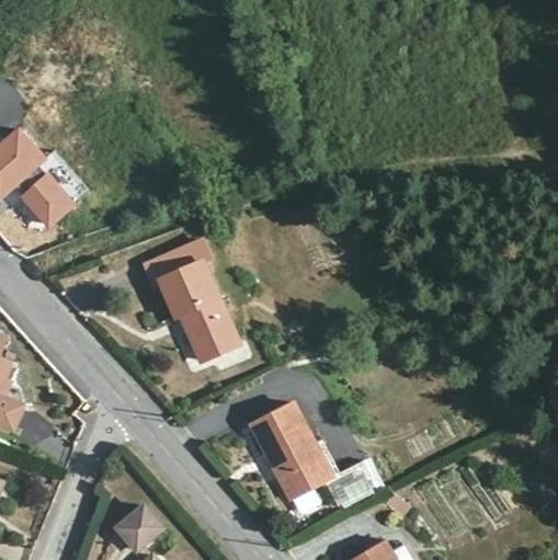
[(16,124),(0,138),(0,200),(12,189),(50,229),(78,205),(37,163),(45,155),(16,124)]
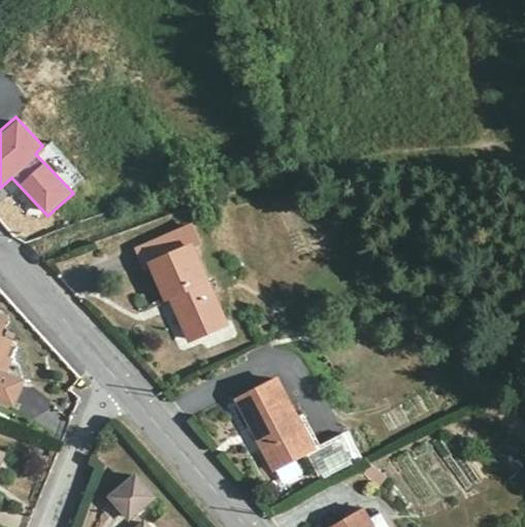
[(192,227),(138,249),(145,265),(153,263),(168,296),(179,291),(184,302),(176,306),(191,337),(227,322),(193,244),(199,241),(192,227)]
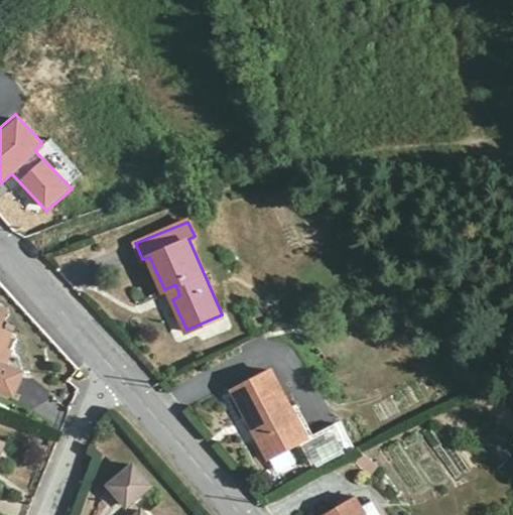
[(0,361),(11,332),(0,327),(0,361)]
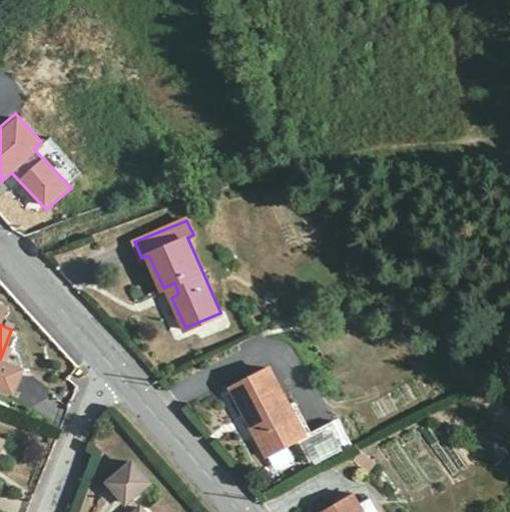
[(297,439),(305,435),(271,369),(231,388),(266,455),(297,439)]
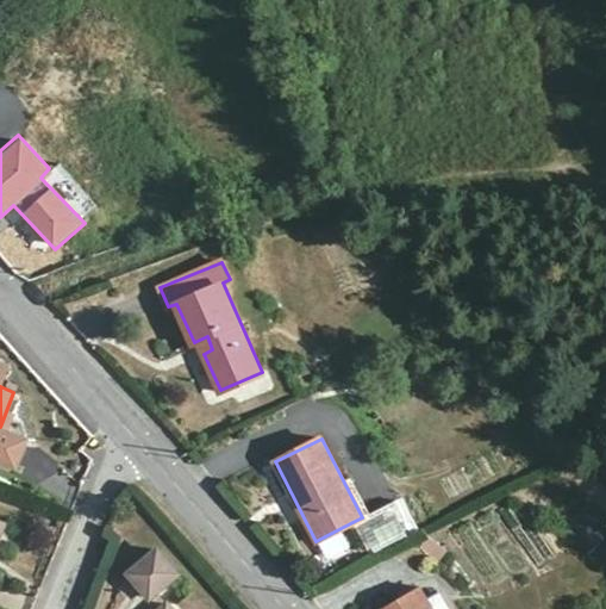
[(395,499),(362,517),(353,522),(369,557),(419,529),(411,513),(404,515),(395,499)]
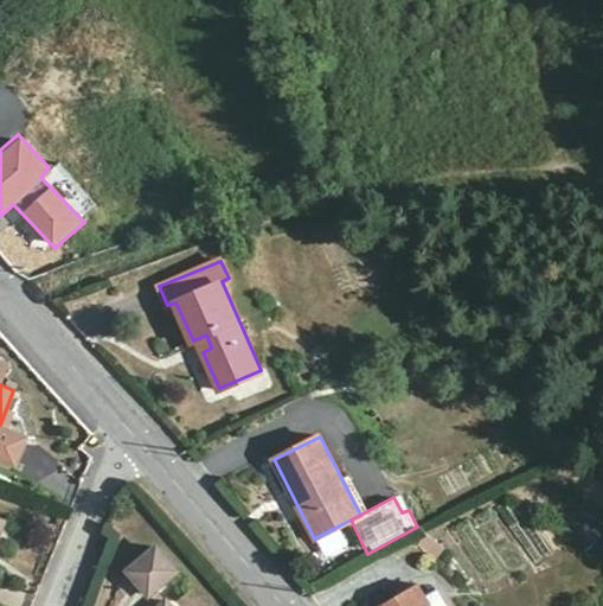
[(158,548),(132,572),(152,593),(178,571),(158,548)]
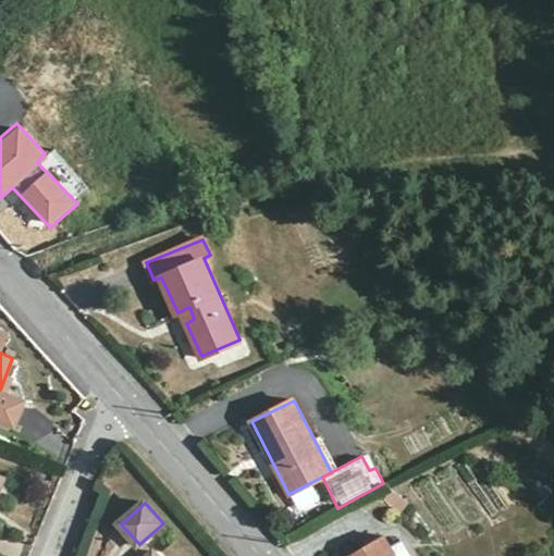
[(395,555),(383,535),(347,555),(395,555)]
